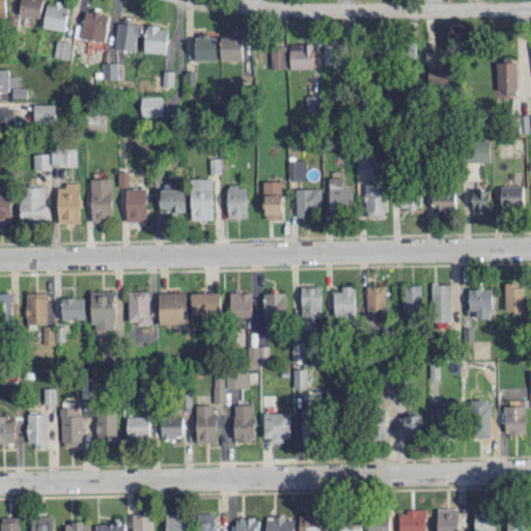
[(21,0),(19,12),(39,17),(43,0),(21,0)]
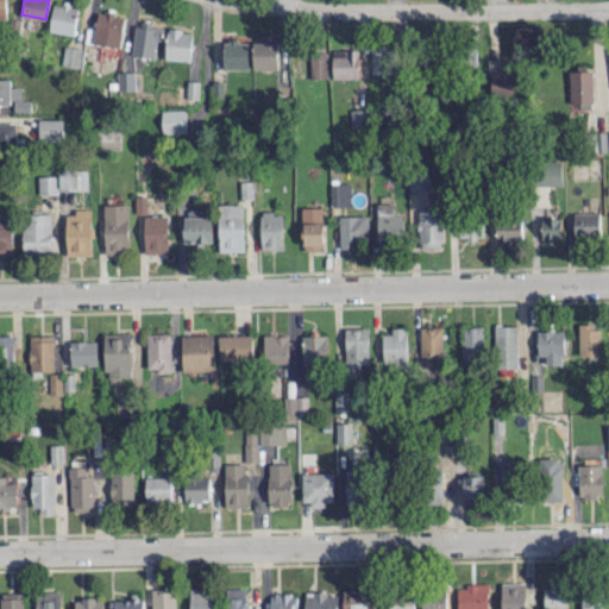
[(49,31),(74,35),(79,6),(54,2),(49,31)]
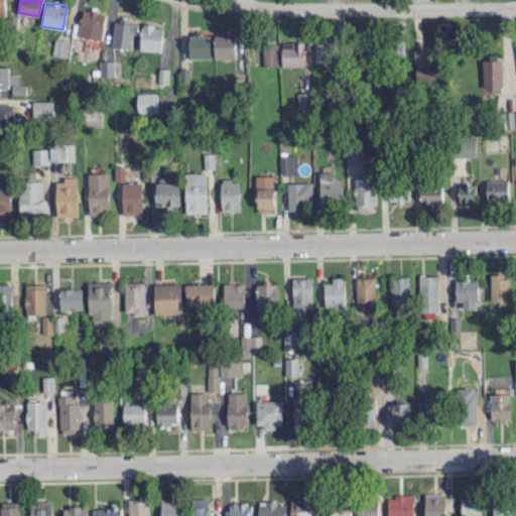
[(102,38),(105,11),(82,9),(79,37),(102,38)]
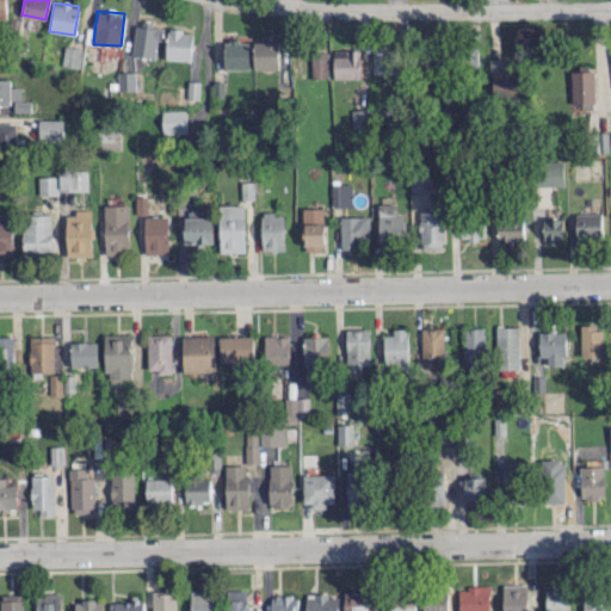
[(135,23),(131,55),(155,57),(156,38),(162,39),(164,25),(135,23)]
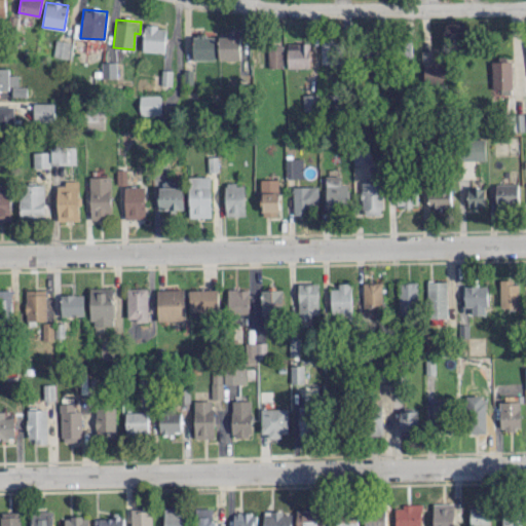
[(163,51),(165,26),(144,25),(142,50),(163,51)]
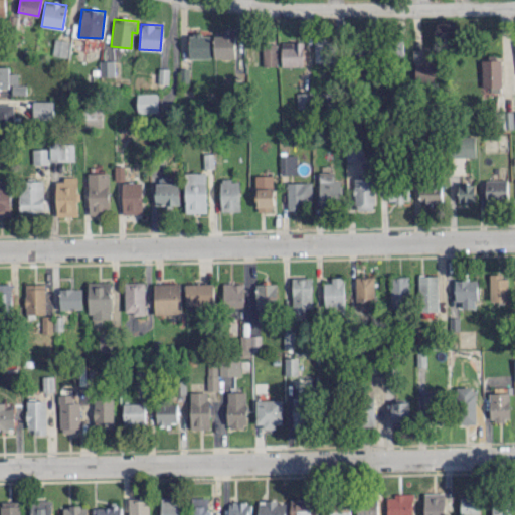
[(189,57),(209,57),(209,34),(188,34),(189,57)]
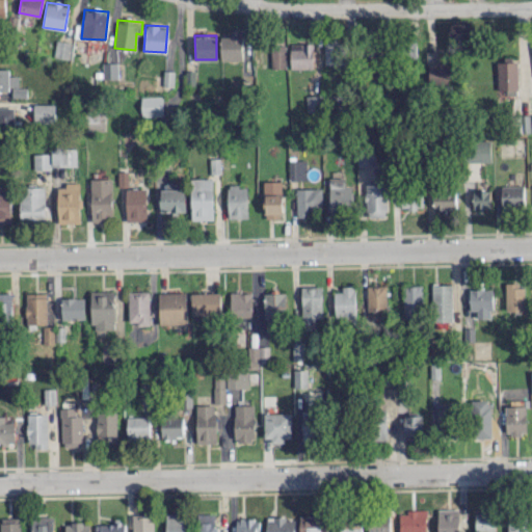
[(220,59),(243,59),(242,35),(220,36),(220,59)]
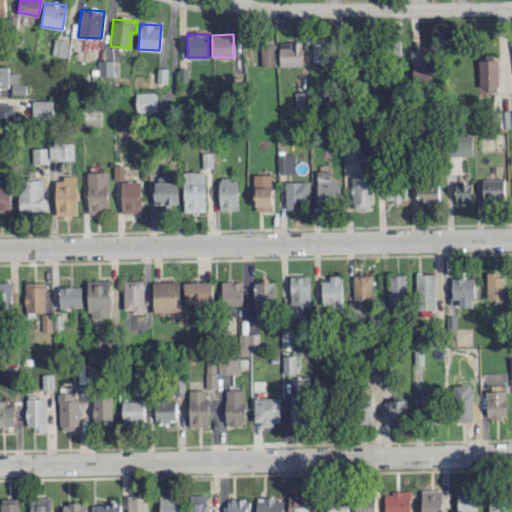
[(313,61),(331,61),(331,37),(312,37),(313,61)]
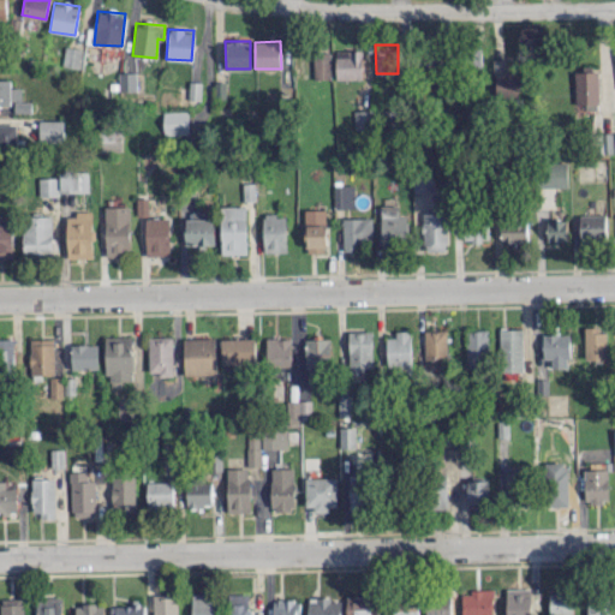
[(79,67),(83,48),(66,46),(63,65),(79,67)]
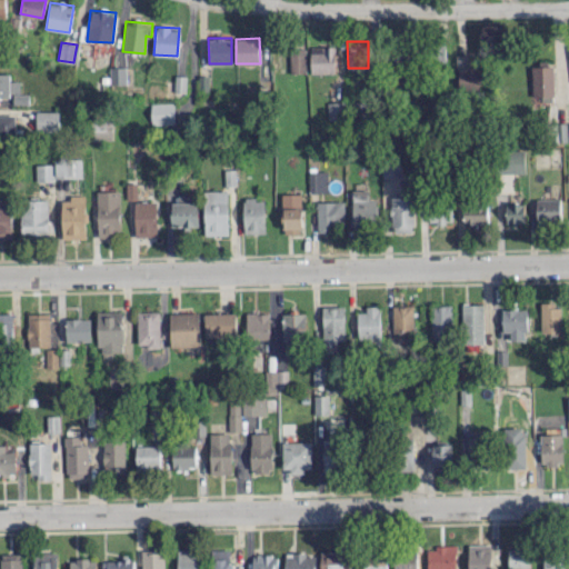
[(311,72),(336,72),(336,46),(311,46),(311,72)]
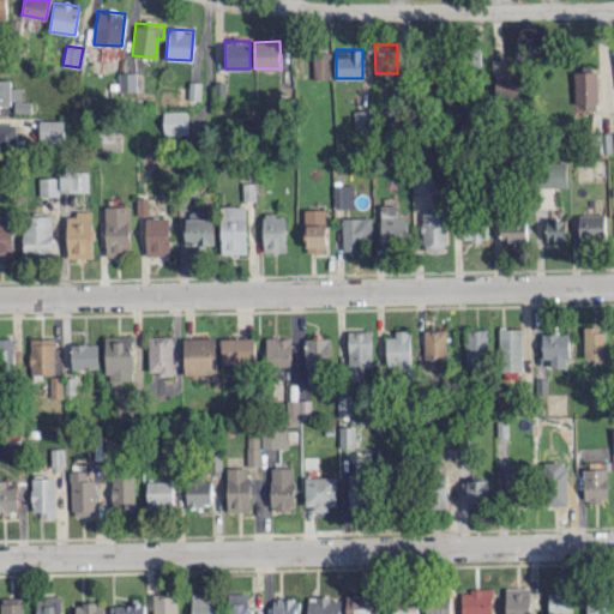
[(482,66),(481,49),(469,49),(470,67),(482,66)]
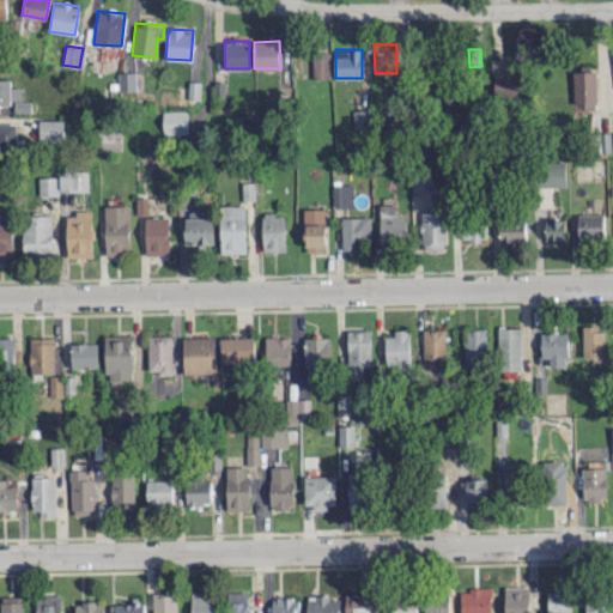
[(313,53),(313,78),(329,78),(329,52),(313,53)]
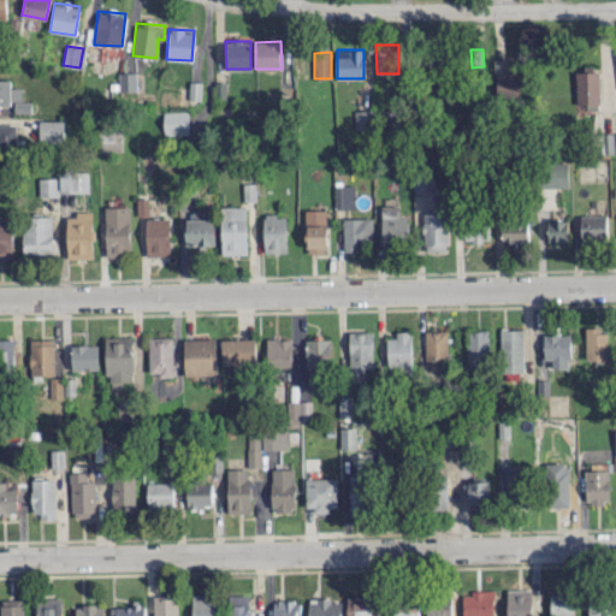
[(497,95),(523,96),(525,63),(508,61),(508,73),(498,72),(497,95)]
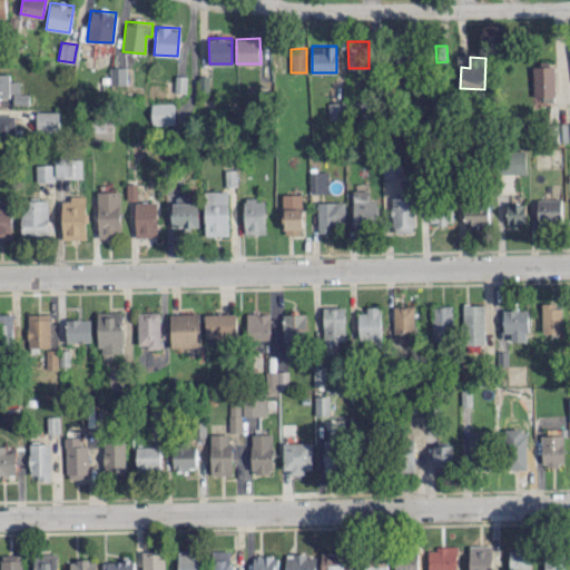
[(125,66),(109,67),(110,85),(126,84),(125,66)]
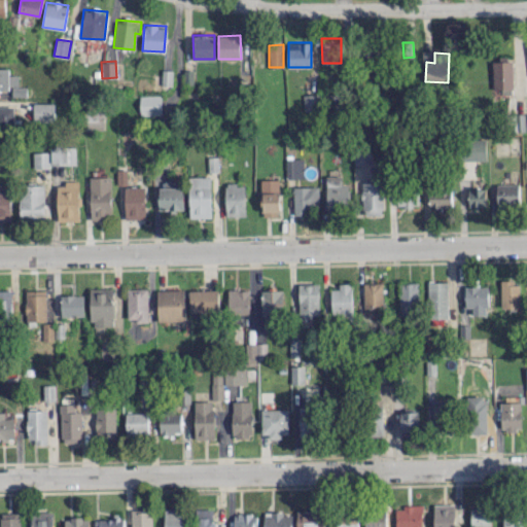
[(493,62),(493,89),(501,89),(501,94),(514,93),(513,61),(493,62)]
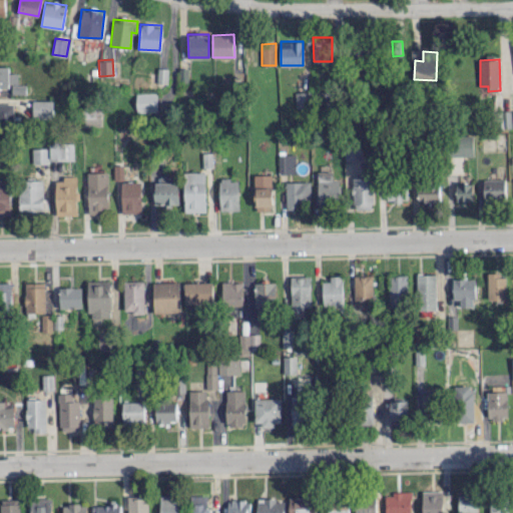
[(9,66),(0,65),(0,93),(10,93),(10,82),(18,82),(18,72),(9,72),(9,66)]
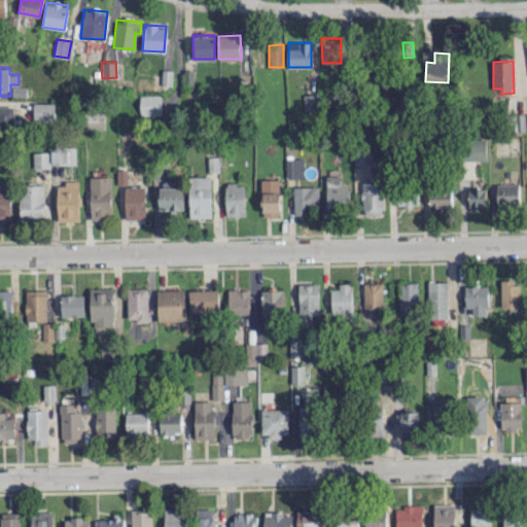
[(27,86),(11,86),(10,96),(26,96),(27,86)]
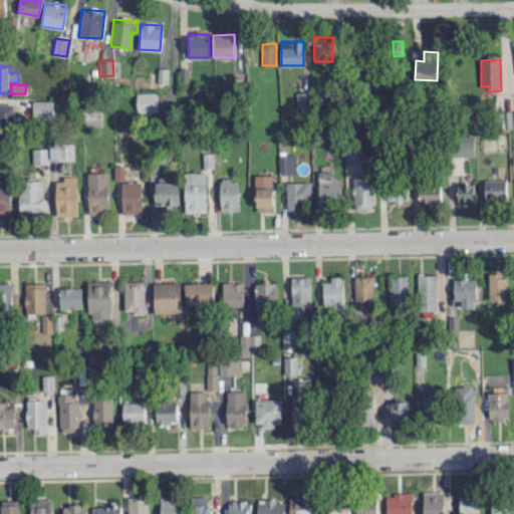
[(137,112),(157,111),(156,91),(136,92),(137,112)]
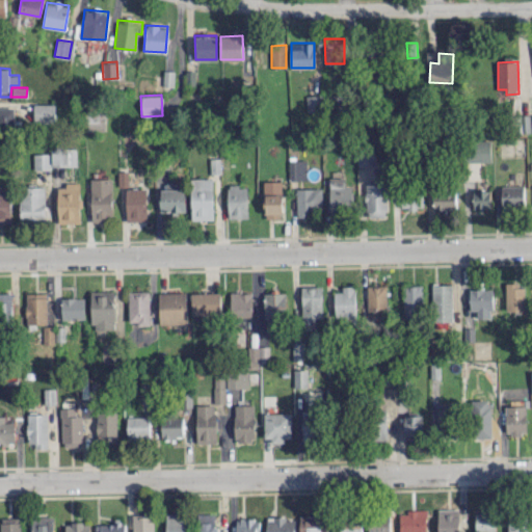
[(322,95),(307,95),(307,113),(322,112),(322,95)]
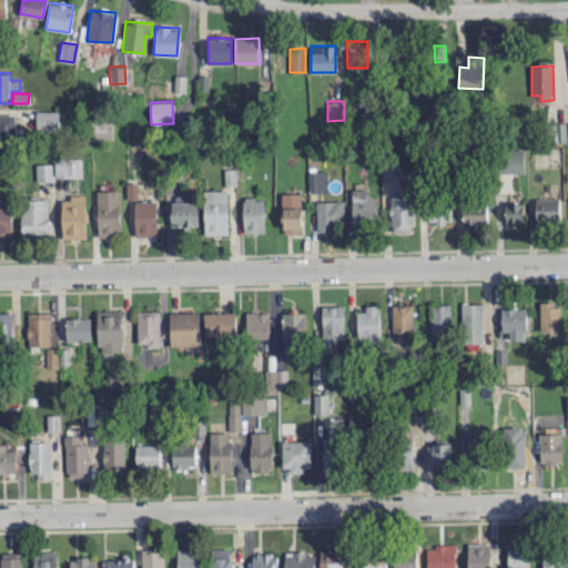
[(37,130),(59,131),(59,110),(37,110),(37,130)]
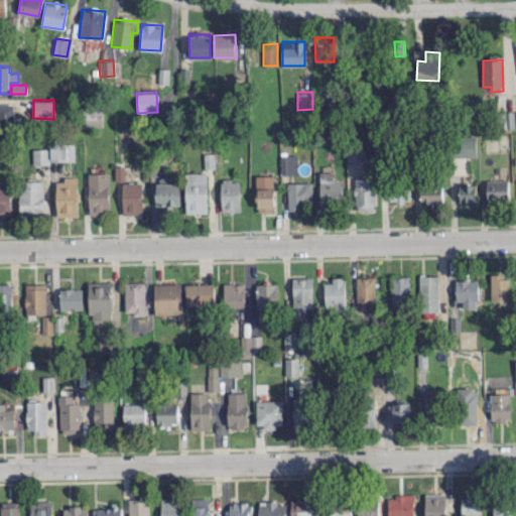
[(13,104),(0,103),(0,122),(13,123),(13,104)]
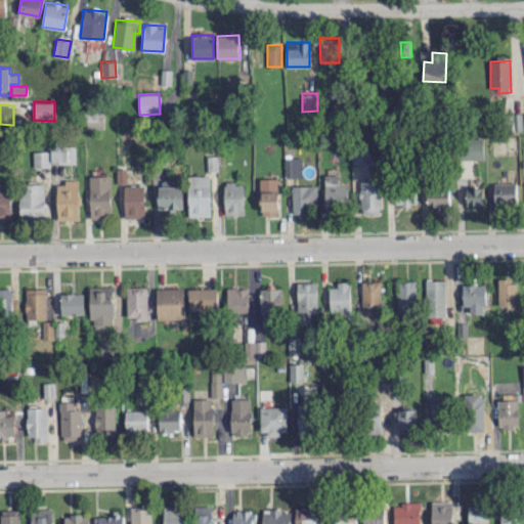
[(104,128),(103,108),(84,108),(85,129),(104,128)]
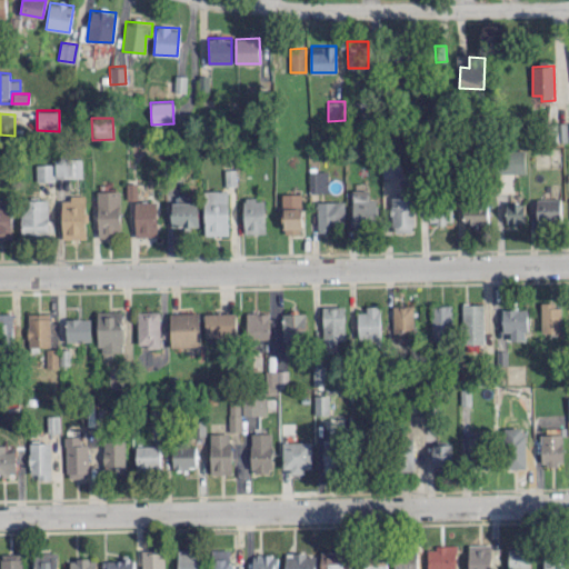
[(526,172),(525,149),(500,149),(500,172),(526,172)]
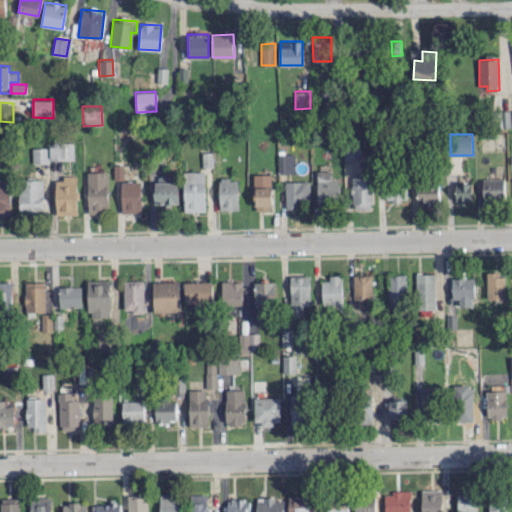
[(74,142),(59,142),(59,159),(74,159),(74,142)]
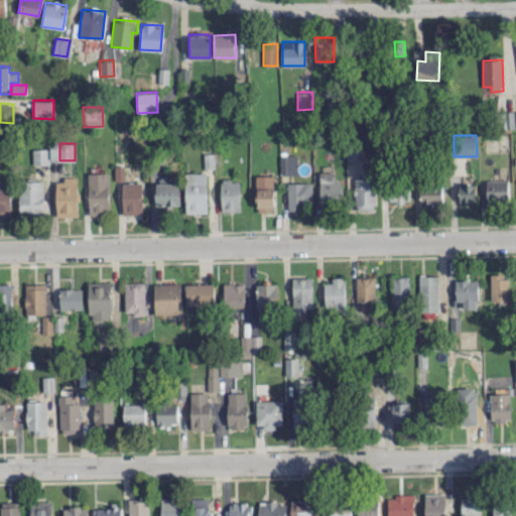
[(365,159),(364,145),(349,145),(350,159),(365,159)]
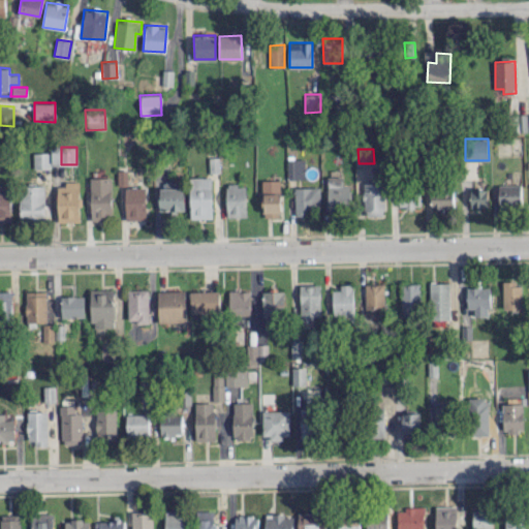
[(209,157),(209,173),(219,172),(218,157),(209,157)]
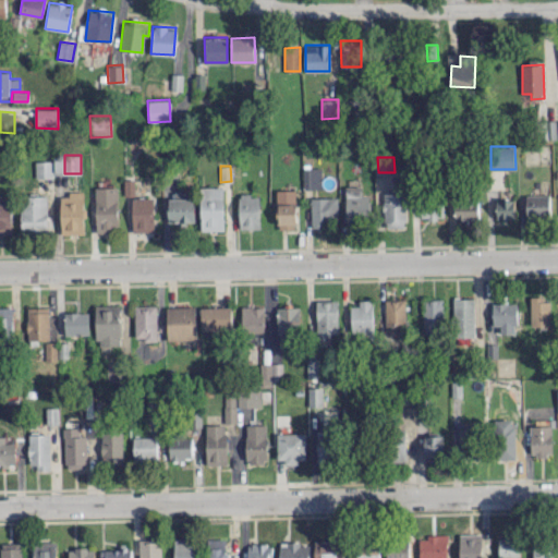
[(322,189),(322,167),(303,168),(303,189),(322,189)]
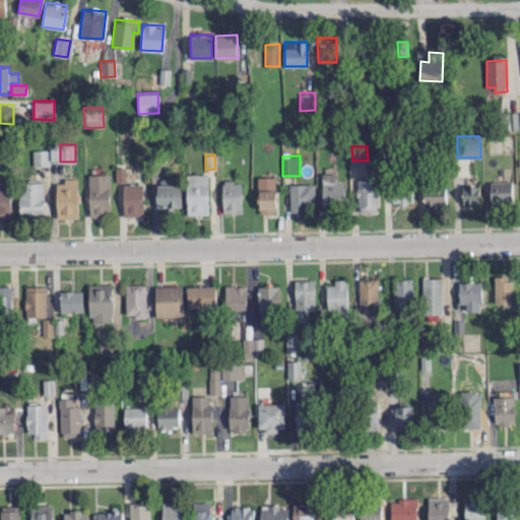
[(322,174),(323,207),(334,207),(333,202),(344,202),(344,181),(336,181),(336,173),(322,174)]
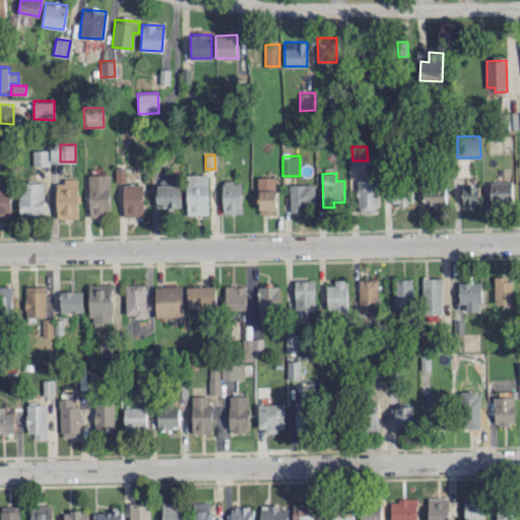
[(88,174),(89,215),(110,214),(110,174),(88,174)]
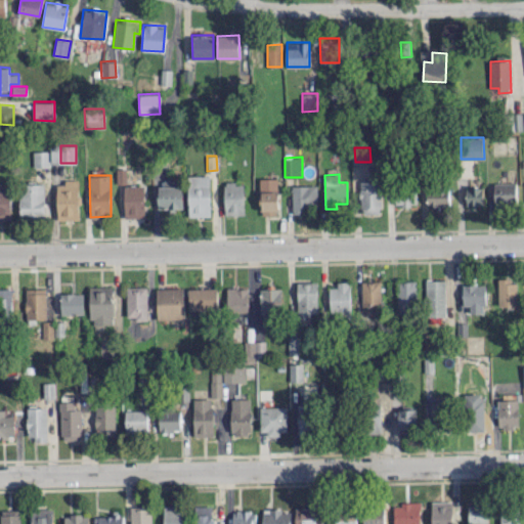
[(210,215),(210,175),(187,175),(188,216),(210,215)]
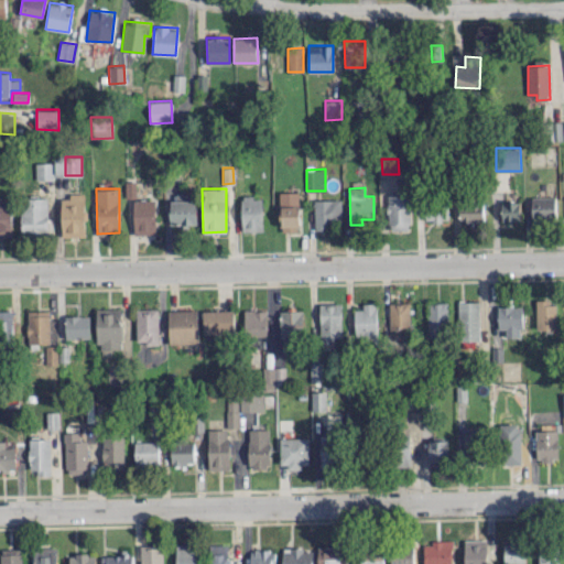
[(299,192),(280,191),(280,231),(299,231),(299,192)]
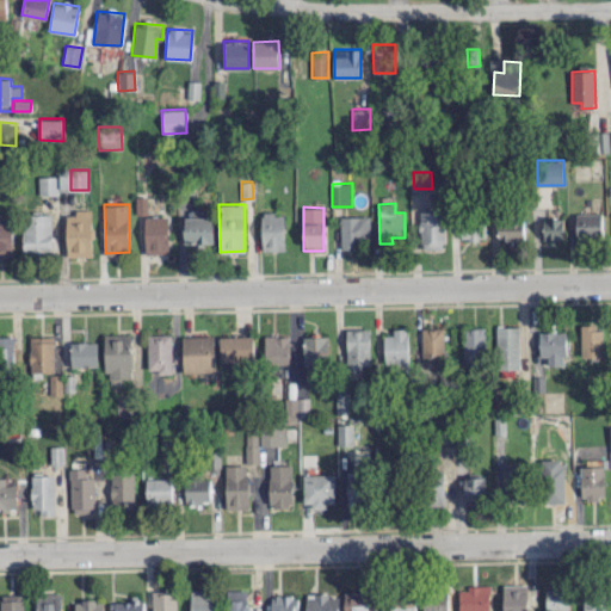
[(67,257),(92,255),(92,209),(75,209),(75,214),(66,215),(67,257)]
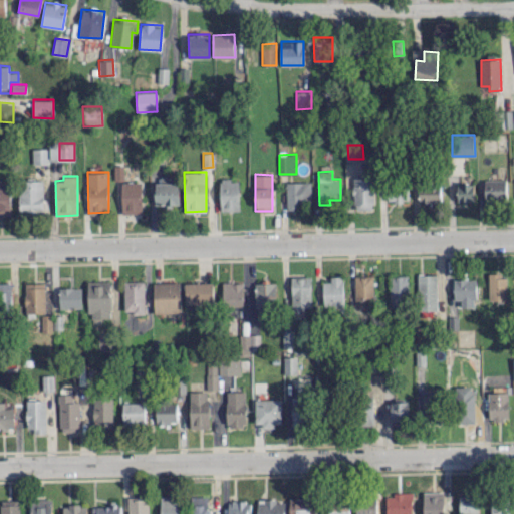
[(179,206),(179,182),(172,182),(172,177),(156,177),(156,205),(179,206)]
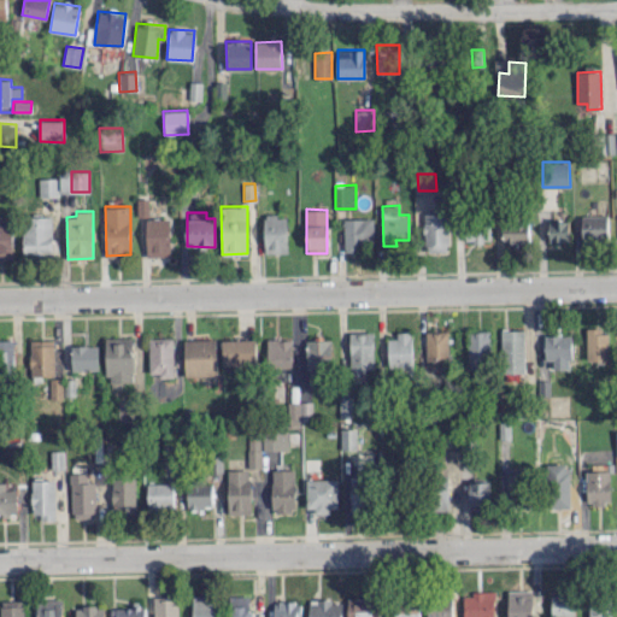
[(423,212),(424,251),(448,251),(447,212),(423,212)]
